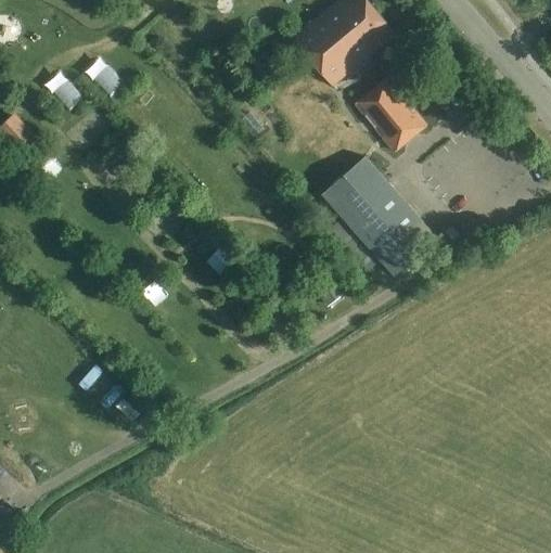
[(340,0),(293,38),(332,85),(394,34),(366,0),(340,0)]
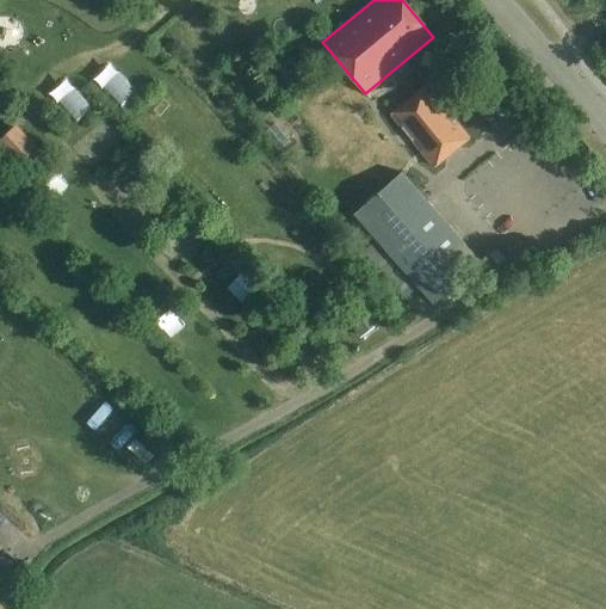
[(422,85),(388,114),(430,165),(464,136),(422,85)]
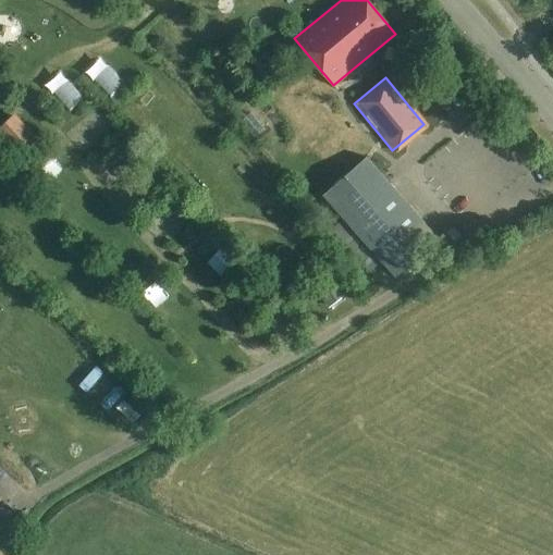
[(428,125),(418,134),(431,148),(440,139),(428,125)]
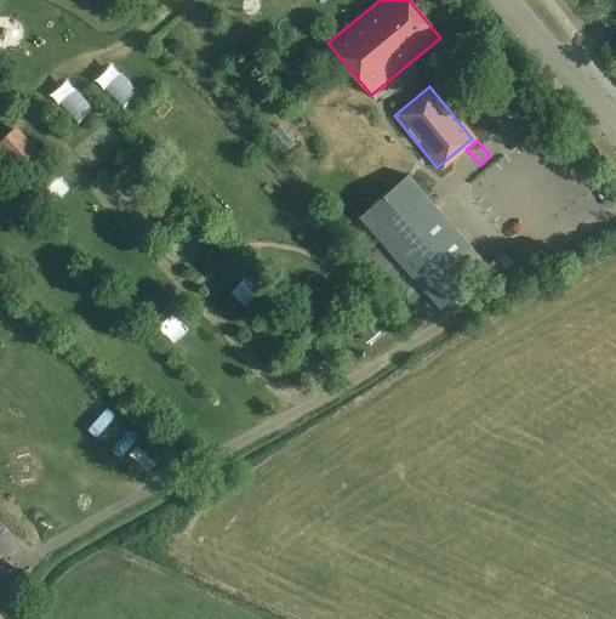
[(592,179),(605,199),(615,192),(615,189),(604,171),(592,179)]
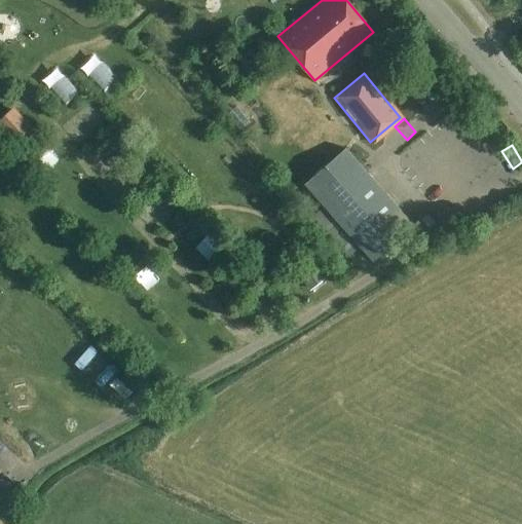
[(344,149),(304,184),(372,261),(412,226),(344,149)]
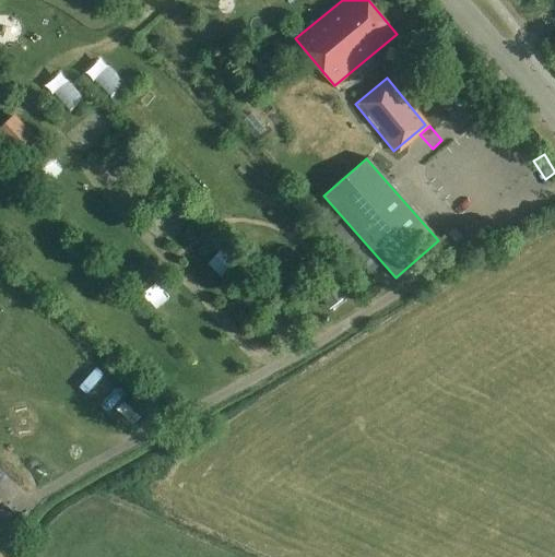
[(327,279),(313,291),(327,307),(340,295),(327,279)]
